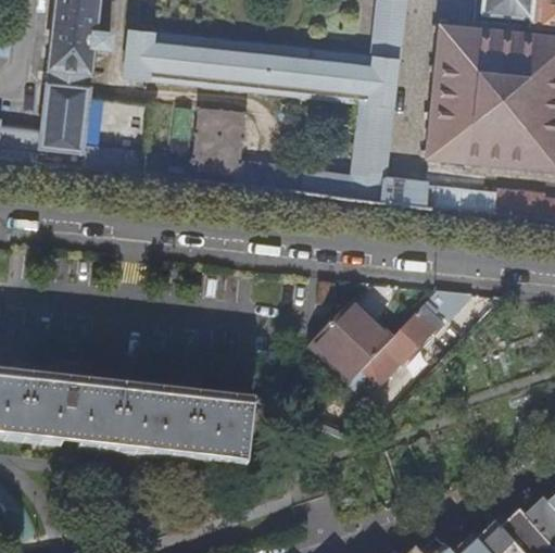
[(80,142),(88,86),(85,85),(86,71),(89,72),(91,50),(108,52),(110,32),(95,29),(97,0),(54,0),(50,36),(47,66),(48,66),(46,80),(45,80),(43,96),(42,109),(39,137),(80,142)]
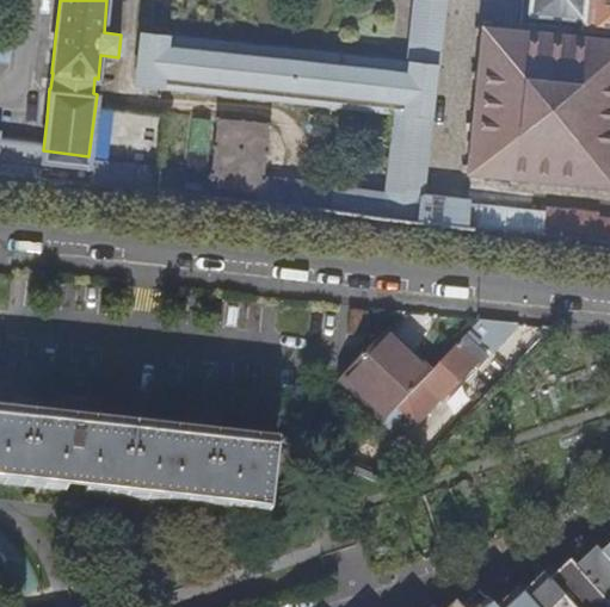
[(416,0),(410,61),(141,31),(135,82),(393,110),(386,178),(388,178),(421,180),(430,115),(436,63),(442,0),(416,0)]
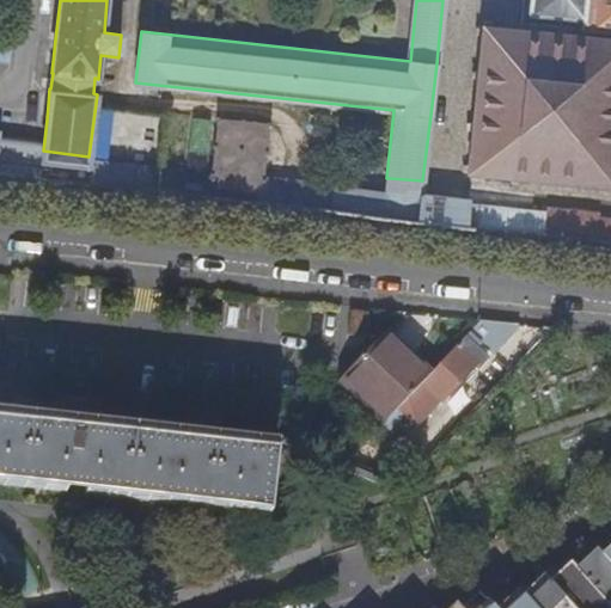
[(531,0),(531,12),(517,11),(515,28),(610,37),(610,0),(531,0)]
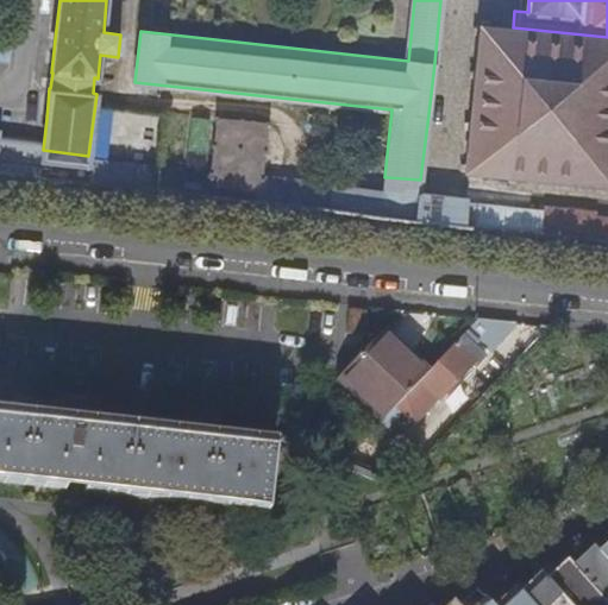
[(607,37),(513,27),(480,24),(465,171),(607,186),(607,37)]
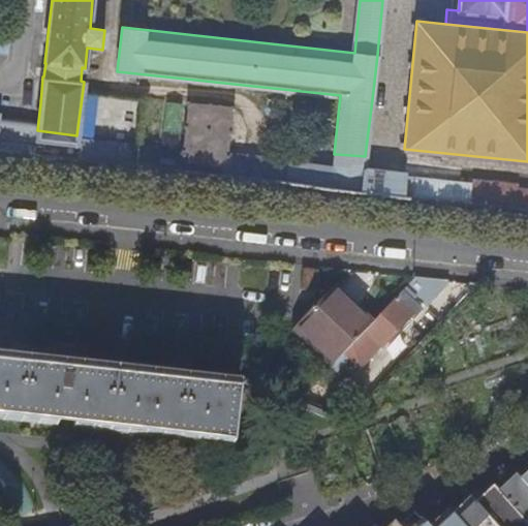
[(235,156),(235,155),(239,106),(194,102),(189,152),(195,153),(194,162),(227,165),(228,155),(235,156)]
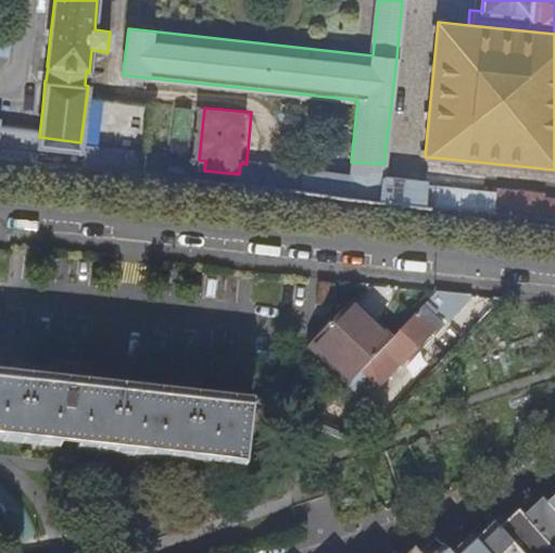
[(80,142),(39,137),(0,133),(0,159),(38,164),(89,170),(140,175),(142,150),(80,142)]
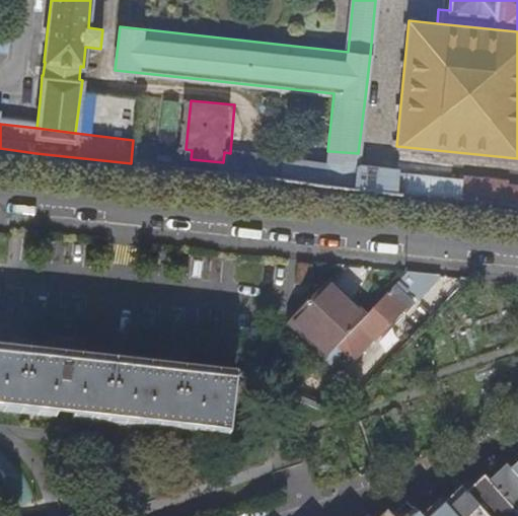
[(329,151),(328,162),(359,164),(361,153),(358,153),(329,151)]
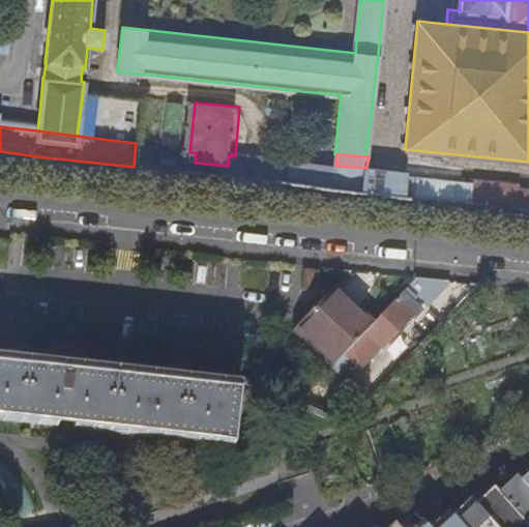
[(227,177),(277,182),(280,160),(235,155),(235,156),(229,155),(228,166),(227,177)]
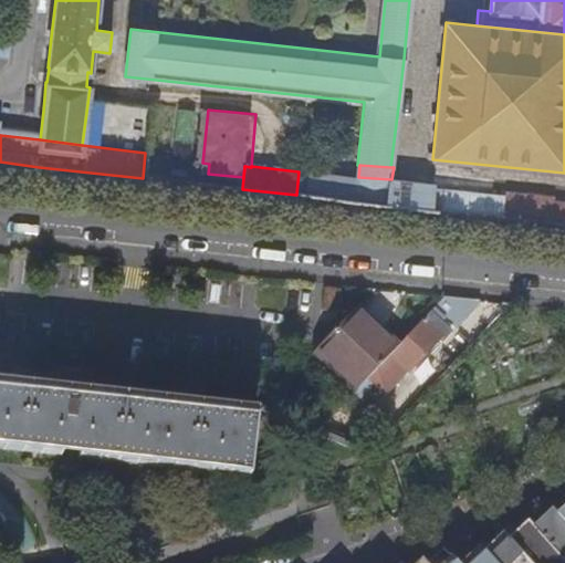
[(296,195),(309,196),(311,173),(299,171),(296,195)]
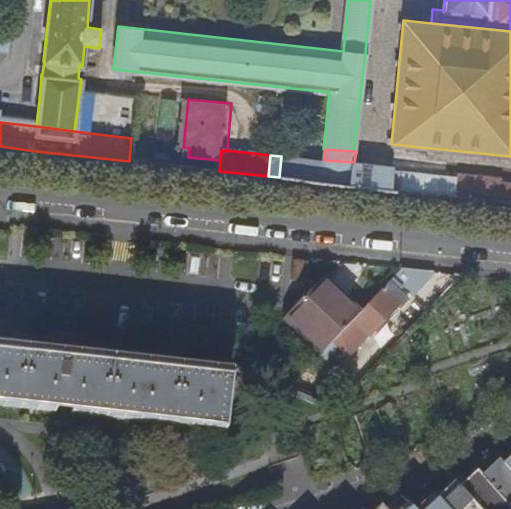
[(279,177),(322,182),(324,160),(281,156),(279,177)]
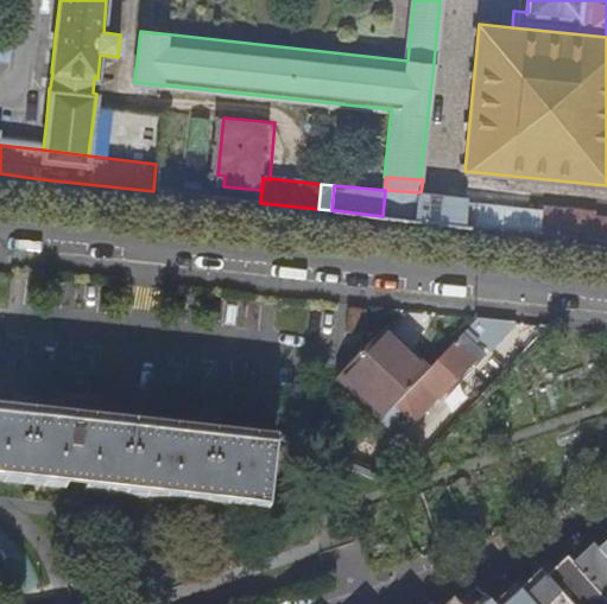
[(606,215),(595,214),(596,210),(543,204),(543,210),(466,202),(467,197),(421,192),(385,190),(383,216),(592,239),(606,240),(606,215)]
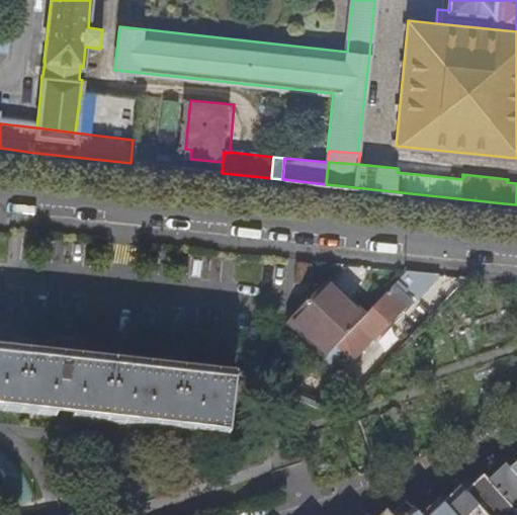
[(438,272),(407,269),(398,279),(408,288),(416,295),(438,272)]
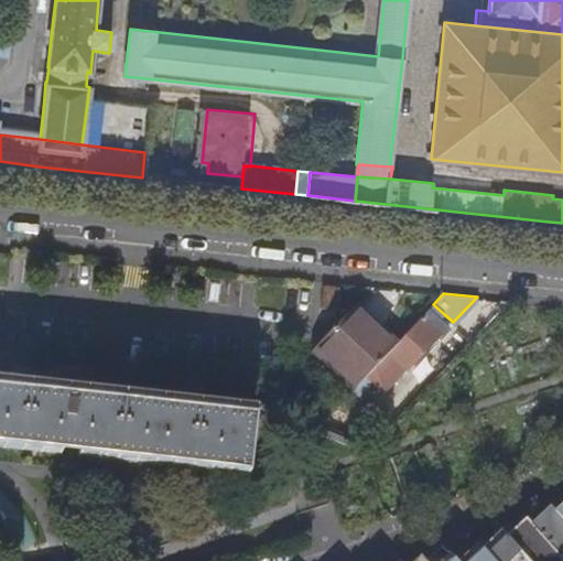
[(433,304),(400,340),(390,352),(408,367),(439,335),(441,337),(452,327),(442,317),(444,314),(433,304)]
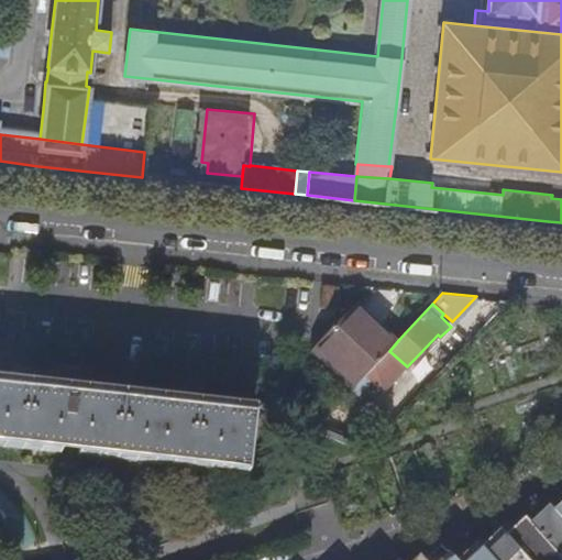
[(377,330),(351,305),(313,346),(356,385),(389,351),(399,339),(383,325),(377,330)]
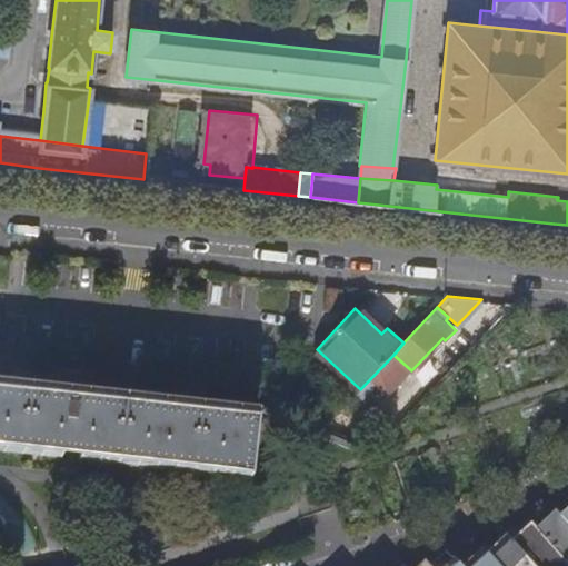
[(0,448),(250,476),(258,410),(0,381),(0,448)]
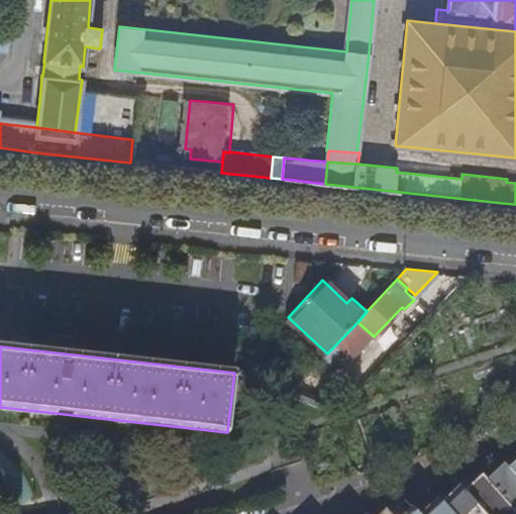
[(502,465),(484,481),(480,478),(461,494),(456,488),(439,503),(435,498),(417,513),(515,513),(515,460),(507,469),(502,465)]
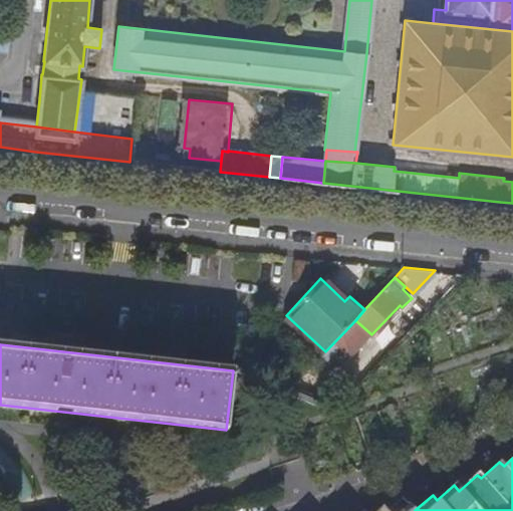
[(414,510),(403,499),(401,497),(387,510),(382,505),(375,510),(366,510),(363,508),(359,510),(414,510)]
